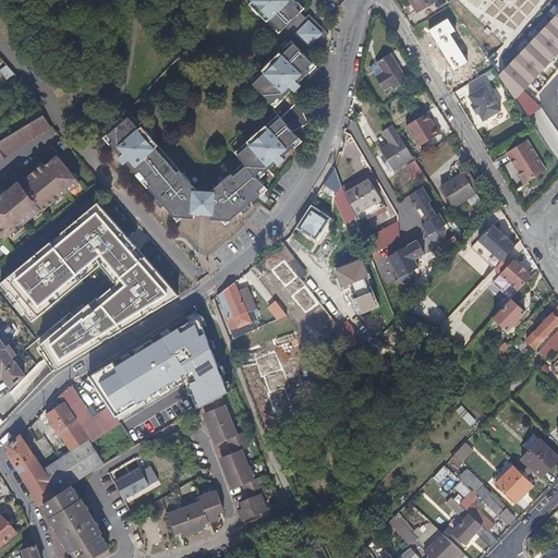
[(293,0),(290,3),(286,0),(243,0),(280,36),(287,29),(301,14),(304,11),(293,0)]
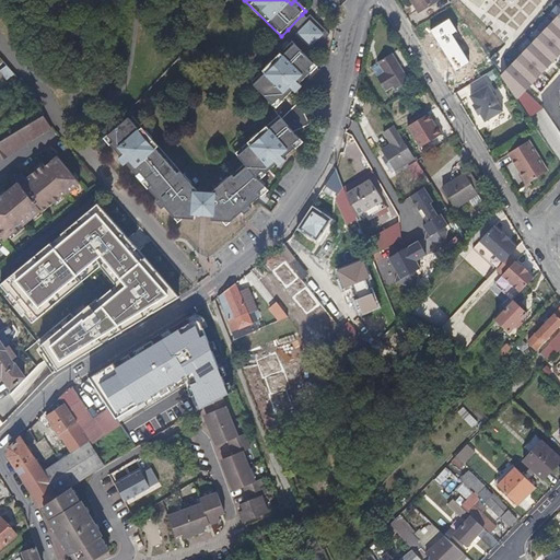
[(439,0),(413,0),(421,12),(439,0)]
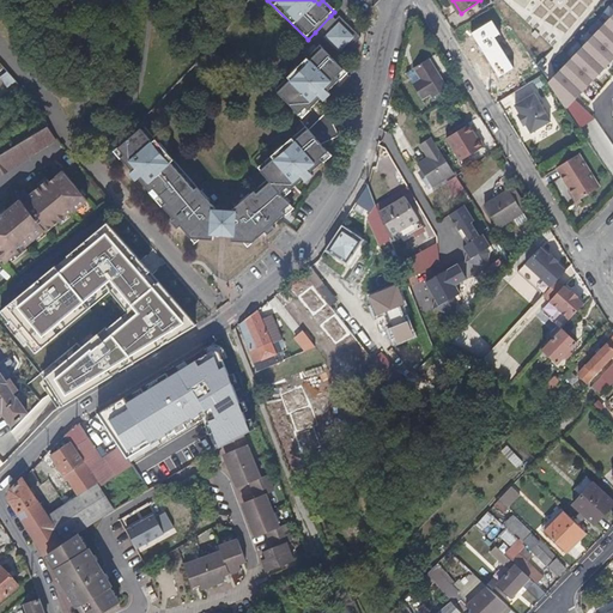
[(502,0),(552,48),(568,31),(553,17),(554,16),(536,0),(502,0)]
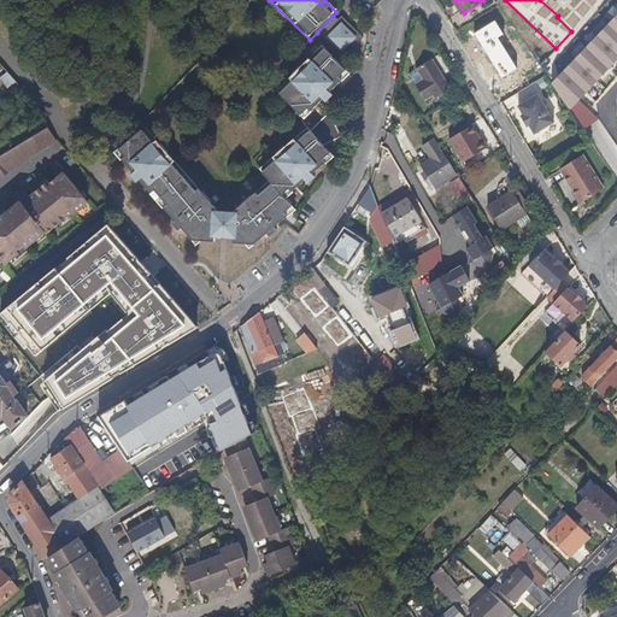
[(579,100),(616,59),(616,12),(553,82),(570,109),(579,100)]
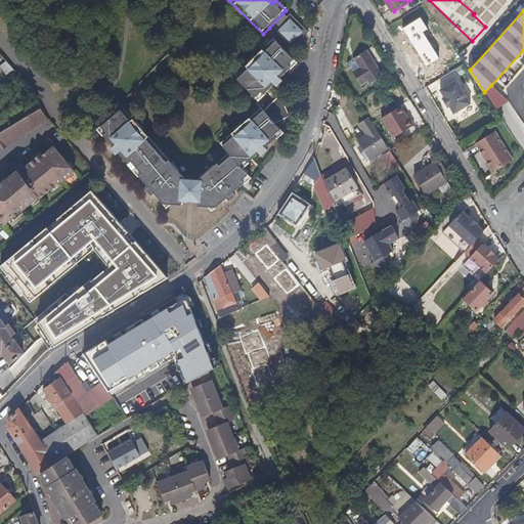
[(274,32),(288,18),(282,13),(269,28),(274,32)]
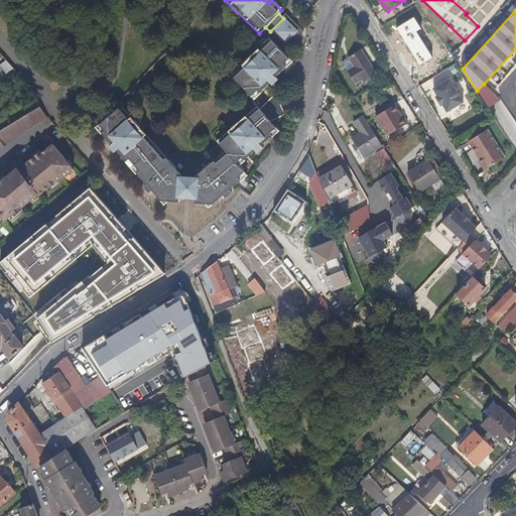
[(284,54),(305,33),(286,15),(283,18),(270,31),(277,38),(273,42),(270,39),(233,78),(256,101),(272,85),(274,87),(280,81),(277,79),(274,76),(279,71),(282,74),(293,62),(284,54)]
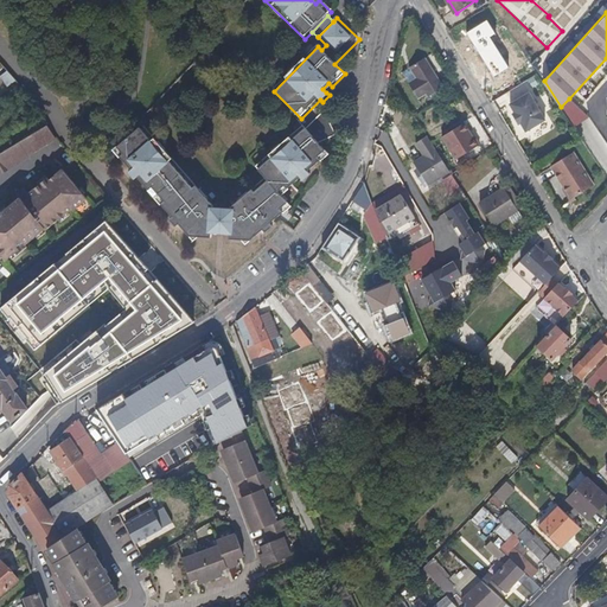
[(446,89),(428,61),(413,71),(419,81),(411,85),(422,103),(446,89)]
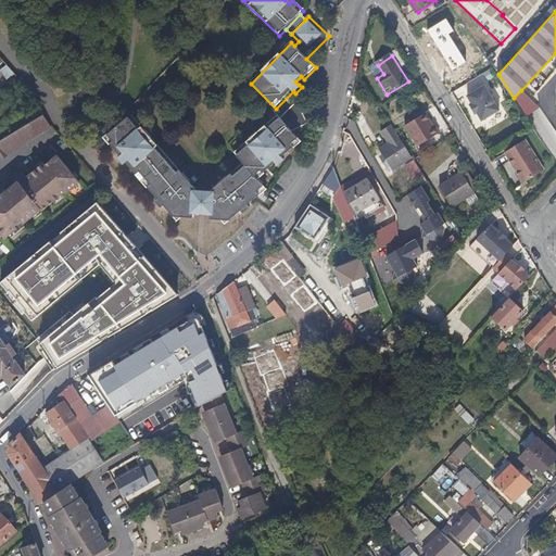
[(7,65),(0,68),(0,71),(5,79),(13,75),(7,65)]
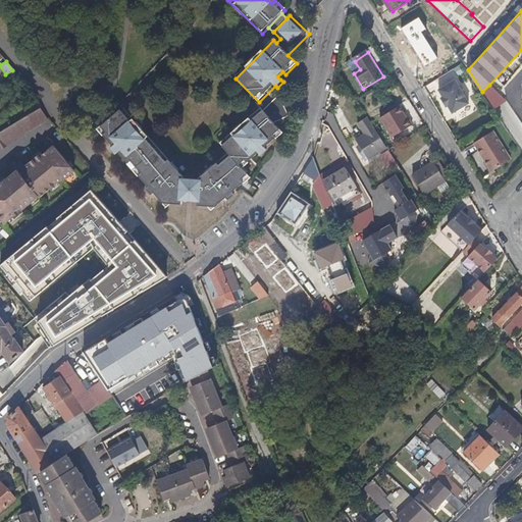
[(285,74),(282,71),(277,76),(280,80),(285,74)]
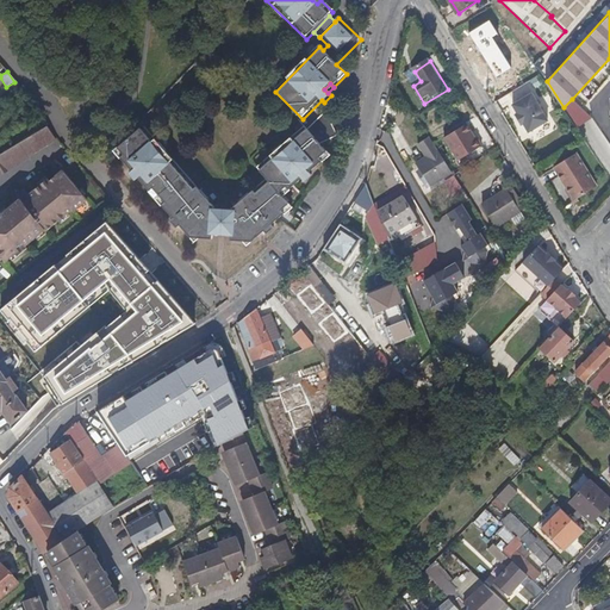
[(548,120),(531,93),(512,105),(517,113),(515,116),(521,125),(523,124),(529,132),(548,120)]
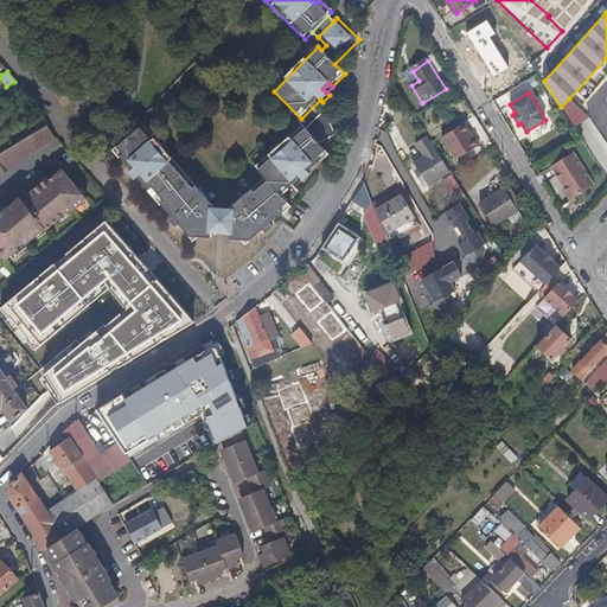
[(217,235),(219,210),(215,209),(215,208),(211,203),(142,125),(114,149),(132,171),(129,173),(135,180),(139,178),(142,174),(148,180),(145,184),(174,218),(171,221),(178,228),(180,227),(184,223),(189,228),(185,231),(191,238),(211,241),(212,235),(217,235)]
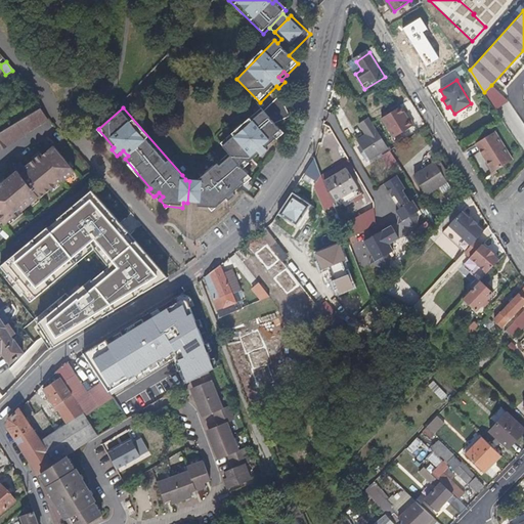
[(0,147),(5,144),(47,119),(43,114),(39,108),(18,121),(0,132),(0,147)]
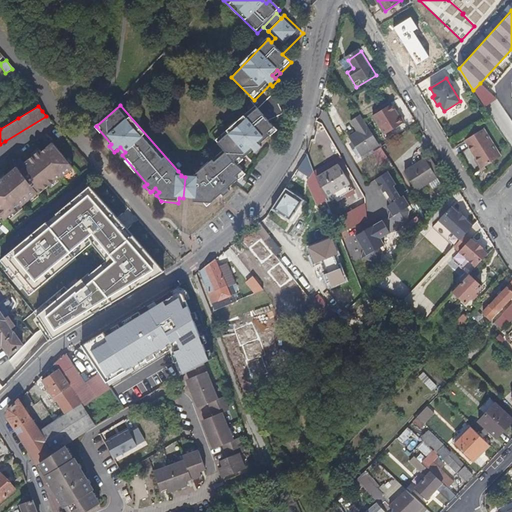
[(405,123),(401,117),(399,117),(392,106),(373,117),(385,136),(405,123)]
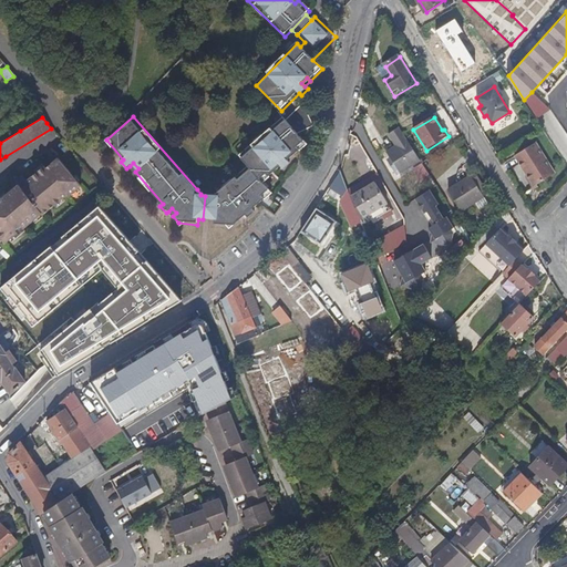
[(290,163),(309,146),(286,120),(275,129),(241,157),(250,167),(241,174),(217,196),(217,197),(212,197),(209,220),(215,220),(215,226),(235,227),(241,222),(238,218),(244,214),(247,217),(249,219),(257,213),(254,210),(274,194),(265,184),(278,173),(275,169),(281,164),(284,167),(286,171),(292,164),(290,163)]
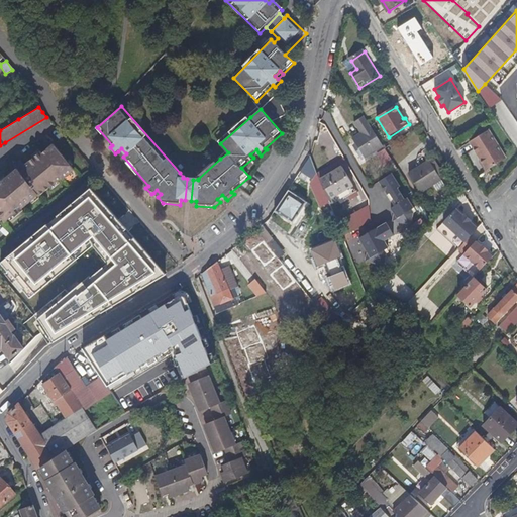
[(383,147),(370,126),(365,117),(355,124),(363,135),(353,141),(358,149),(362,154),(365,159),(383,147)]
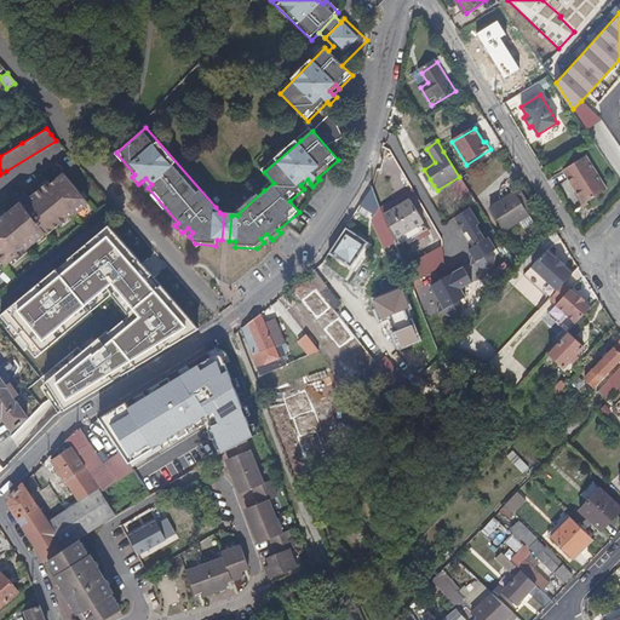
[(608,188),(586,154),(563,168),(577,190),(584,202),(586,201),(608,188)]
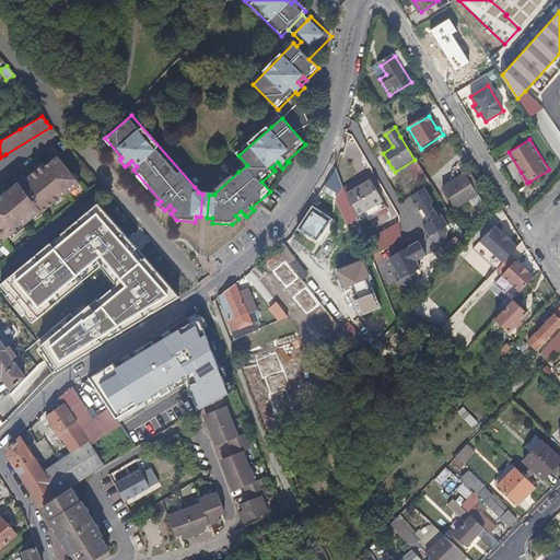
[(51,202),(67,189),(69,190),(76,185),(80,181),(68,167),(56,153),(46,162),(43,160),(30,171),(37,179),(32,184),(24,175),(20,170),(13,176),(18,182),(0,196),(0,231),(7,238),(19,228),(16,225),(21,222),(23,225),(38,213),(42,210),(43,210),(51,202)]
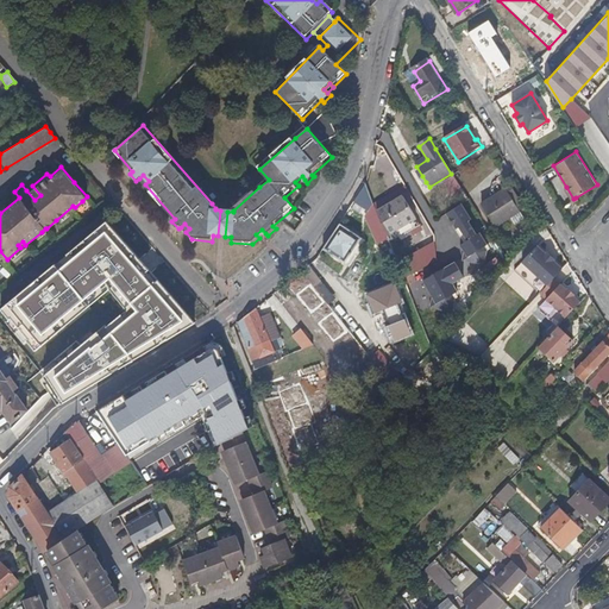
[(299,186),(305,180),(302,176),(295,182),(299,186)]
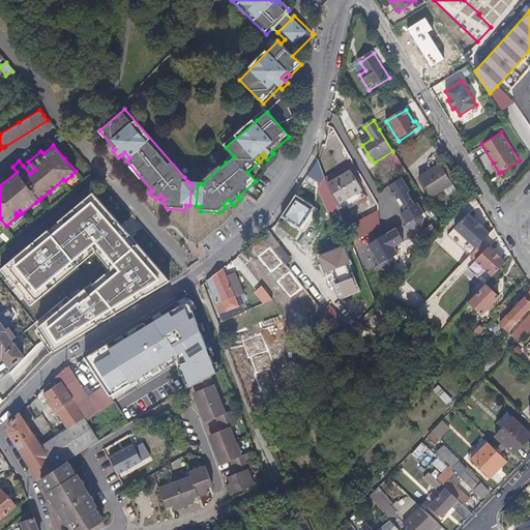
[(392,168),(401,165),(395,153),(387,156),(392,168)]
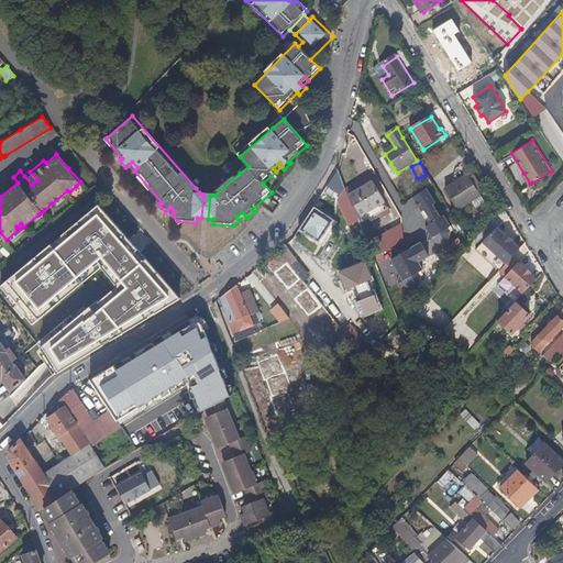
[(345,186),(342,179),(339,170),(338,169),(328,185),(328,186),(340,195),(345,186)]
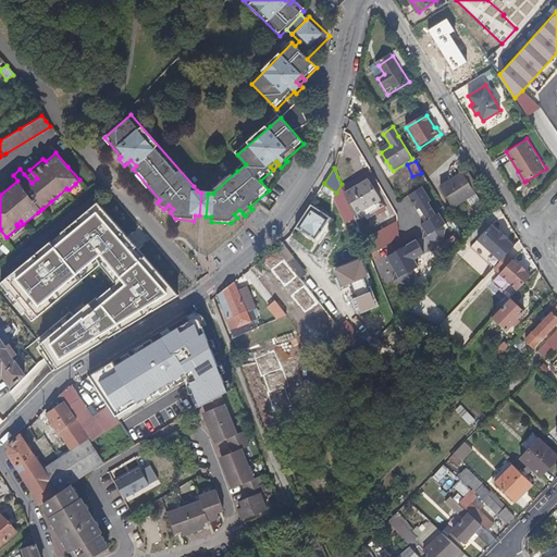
[(37,178),(29,170),(24,174),(32,183),(37,178)]
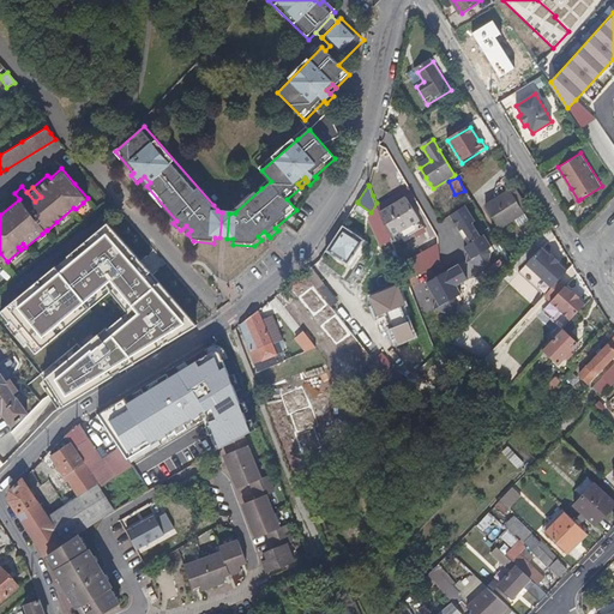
[(582,200),(581,199),(578,200),(571,188),(569,190),(577,203),(582,200)]
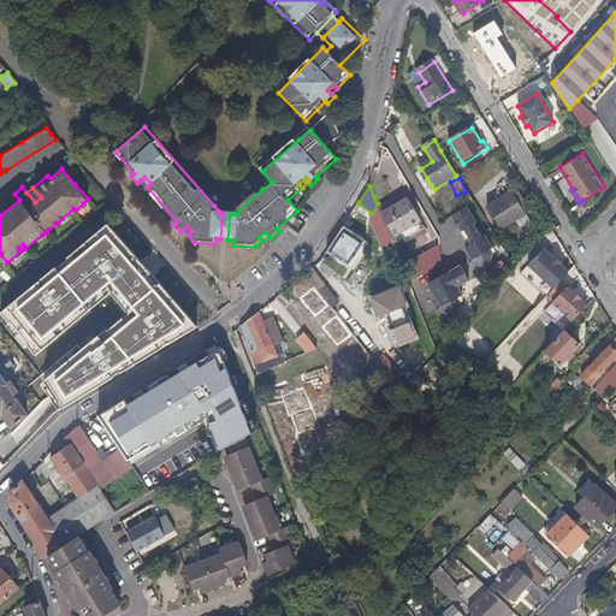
[(501,231),(526,215),(511,194),(487,209),(501,231)]
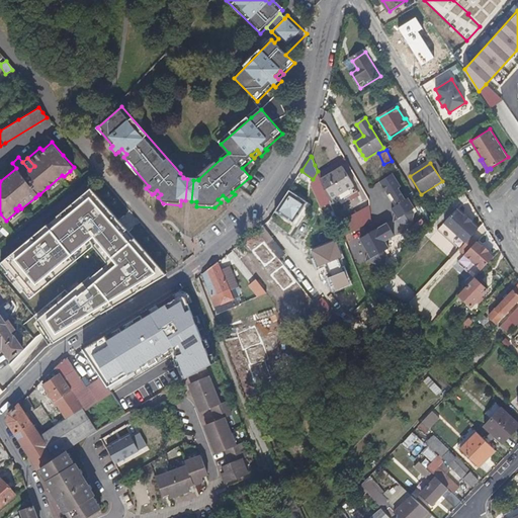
[(353,186),(352,184),(346,172),(343,167),(321,180),(322,183),(331,199),(339,194),(353,186)]
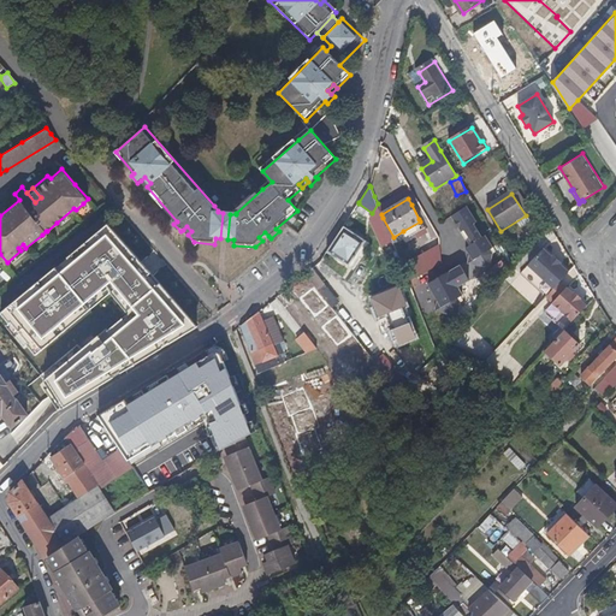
[(389,232),(385,223),(383,218),(381,214),(380,209),(378,203),(372,213),(381,238),(390,235),(389,232)]
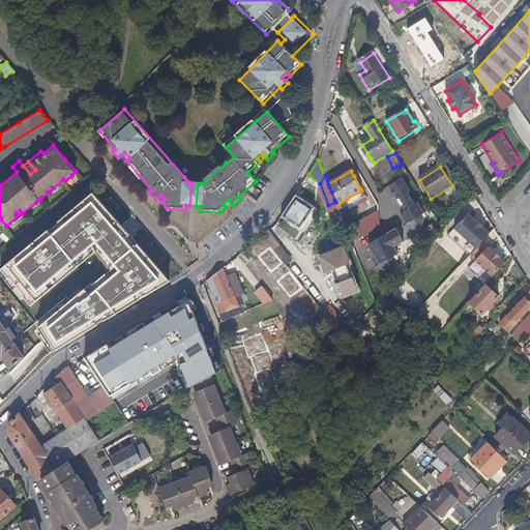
[(423,215),(419,209),(412,198),(401,179),(388,187),(392,196),(403,212),(400,215),(403,221),(402,228),(423,215)]
